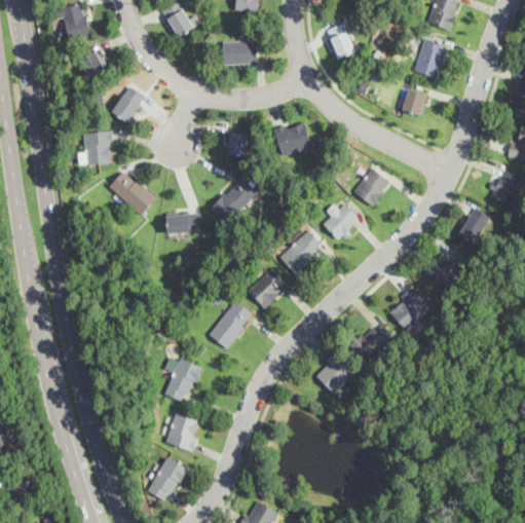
[(237,0),(237,11),(258,12),(258,0),(237,0)]
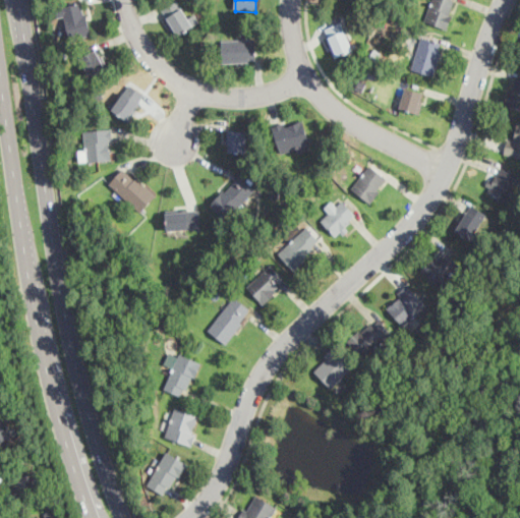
[(430,0),(423,22),(446,31),(456,0),(430,0)]
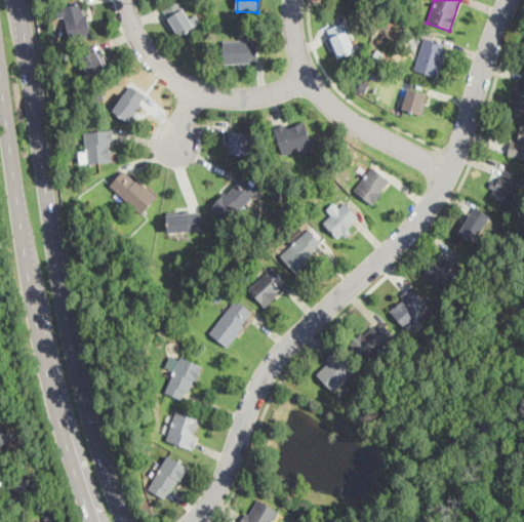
[(195,28),(180,1),(161,11),(175,38),(195,28)]
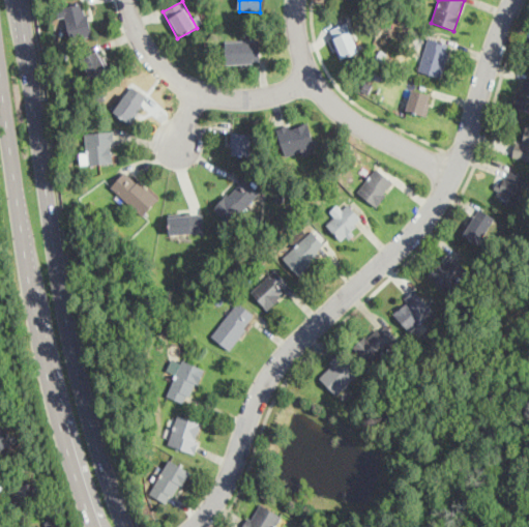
[(59,10),(69,42),(92,36),(83,3),(59,10)]
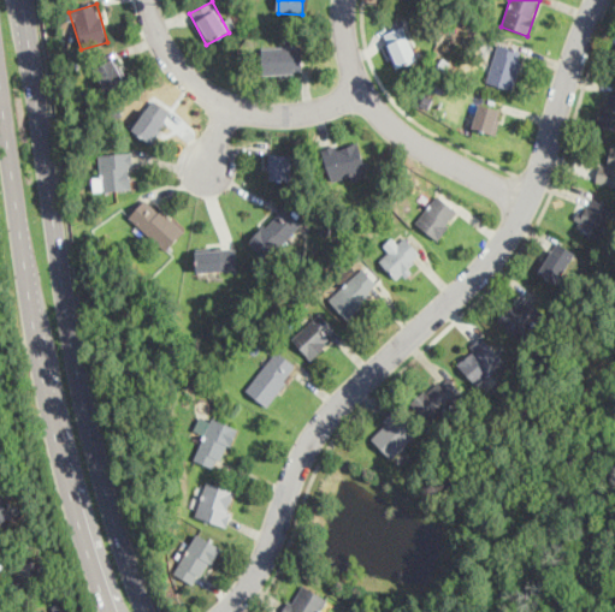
[(380,37),(397,72),(418,61),(401,28),(380,37)]
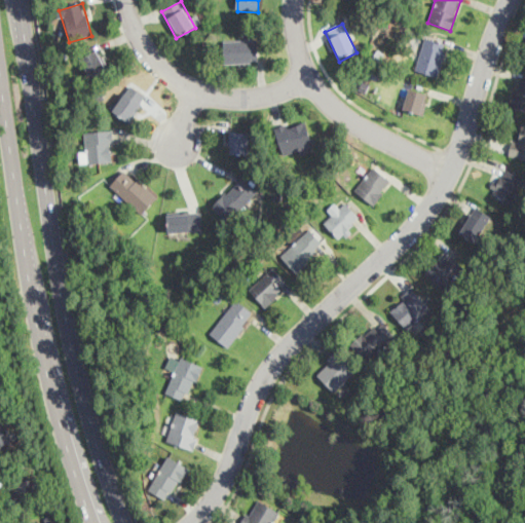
[(437,78),(447,45),(424,38),(414,72),(437,78)]
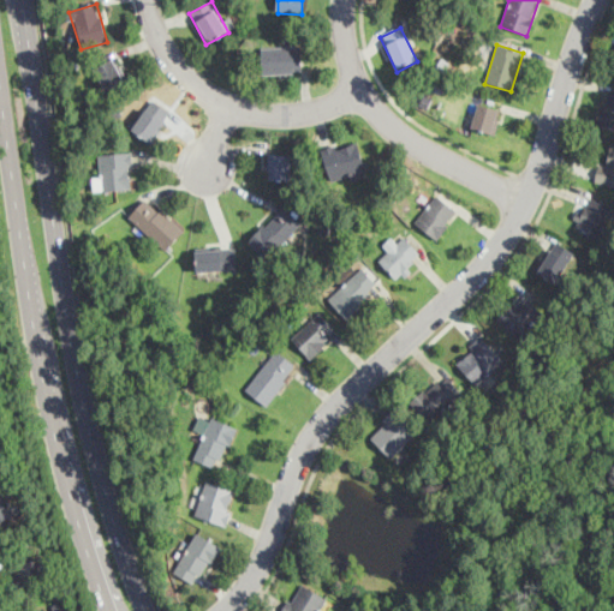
[(299,76),(299,48),(261,48),(261,76),(299,76)]
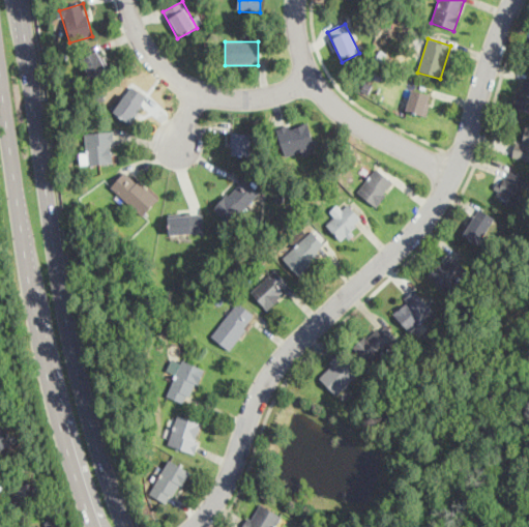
[(108,71),(97,51),(80,60),(90,80),(108,71)]
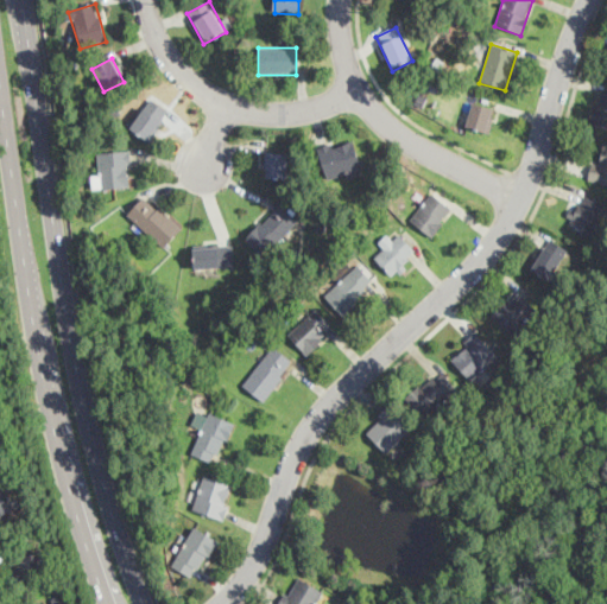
[(606,129),(606,94),(598,91),(588,125),(606,129)]
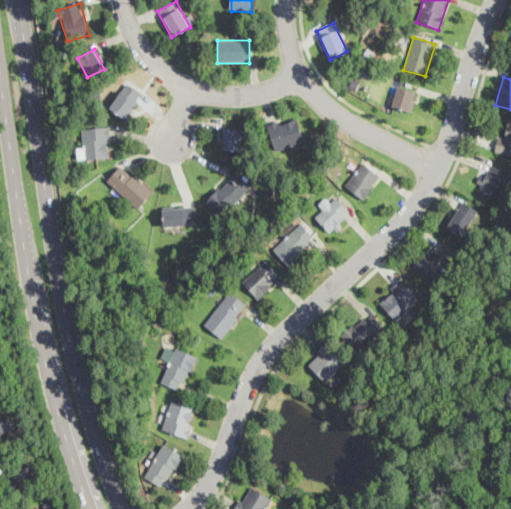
[(125,121),(142,95),(125,84),(108,110),(125,121)]
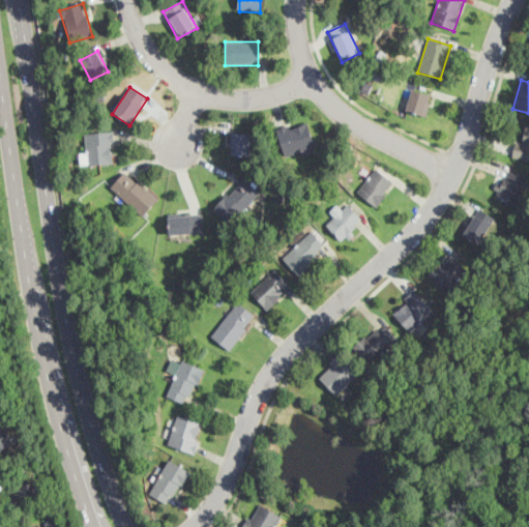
[(431,95),(411,89),(404,112),(424,118),(431,95)]
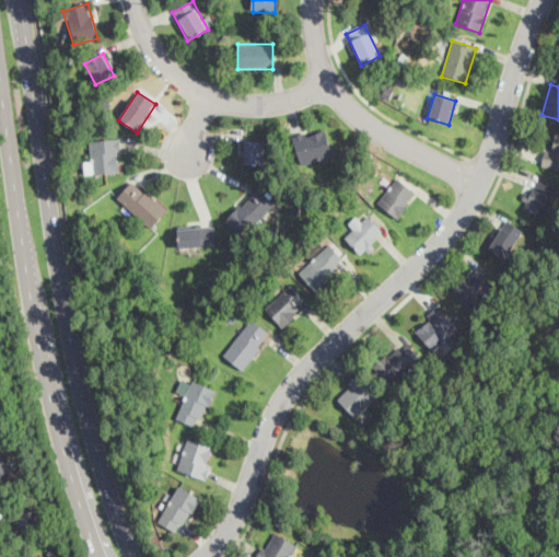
[(301,166),(332,155),(323,128),(291,139),(301,166)]
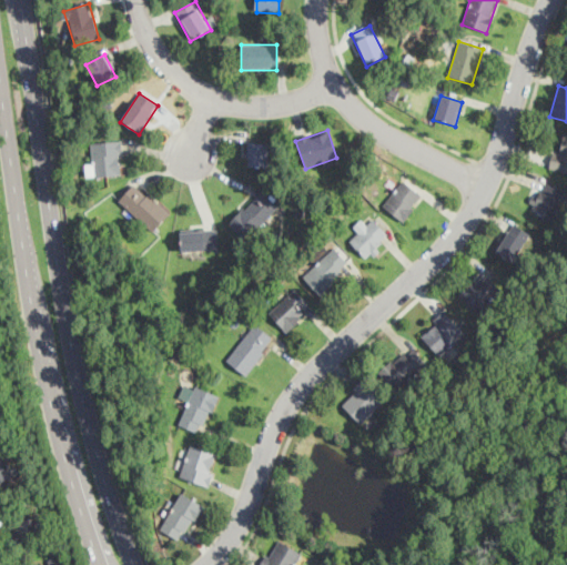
[(550,171),(566,174),(566,135),(559,134),(550,171)]
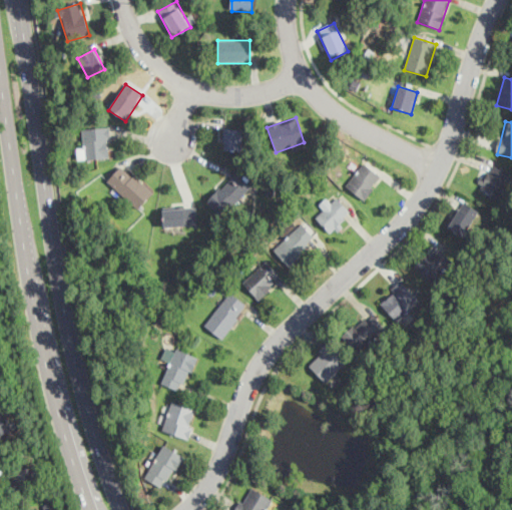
[(82,129),(82,146),(77,146),(77,160),(109,159),(109,129),(82,129)]
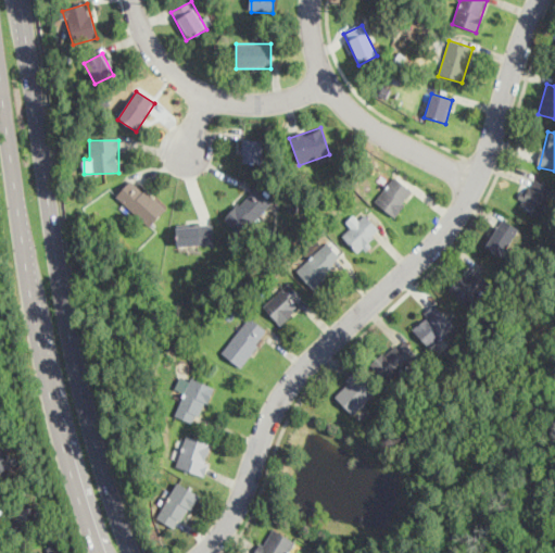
[(263,140),(242,140),(242,165),(263,165),(263,140)]
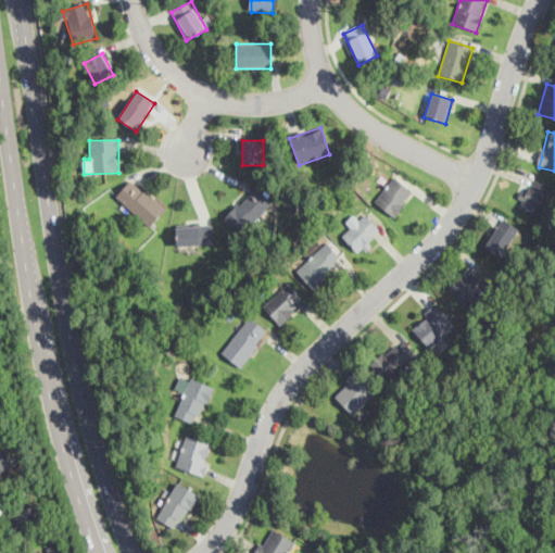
[(414,193),(395,177),(374,202),(392,218),(414,193)]
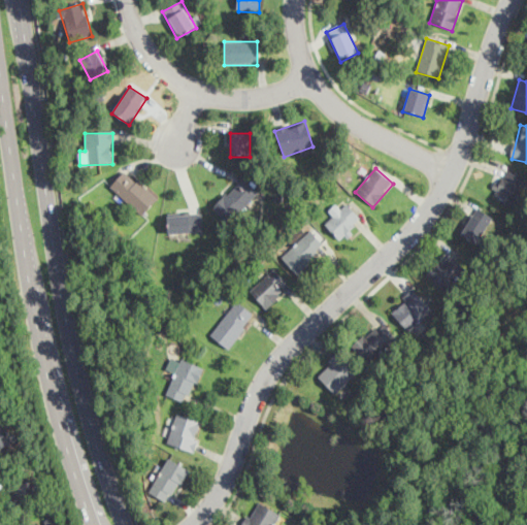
[(525,179),(504,169),(490,195),(512,206),(525,179)]
